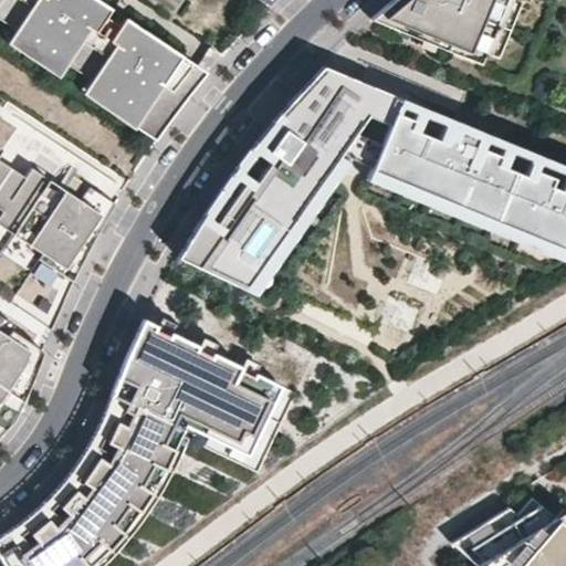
[(0,0),(0,18),(28,37),(59,58),(112,92),(144,114),(136,126),(157,139),(176,113),(209,72),(125,17),(119,25),(109,40),(115,43),(107,56),(82,40),(91,27),(96,31),(106,16),(112,8),(100,0),(37,0),(33,7),(23,0),(0,0)]
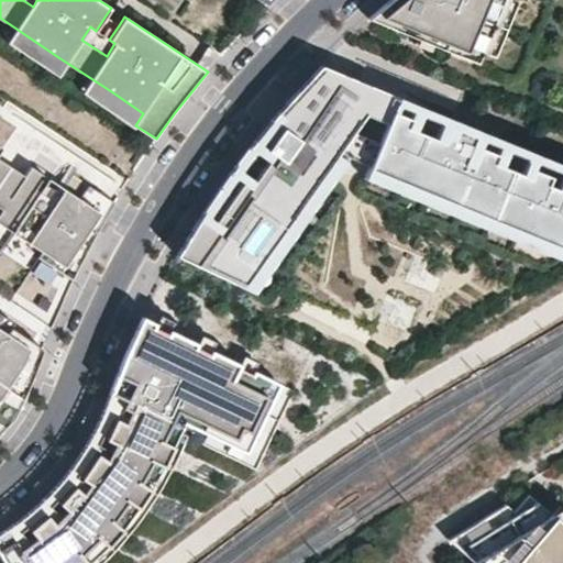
[(562,0),(401,0),(378,19),(477,56),(500,0),(562,0)]
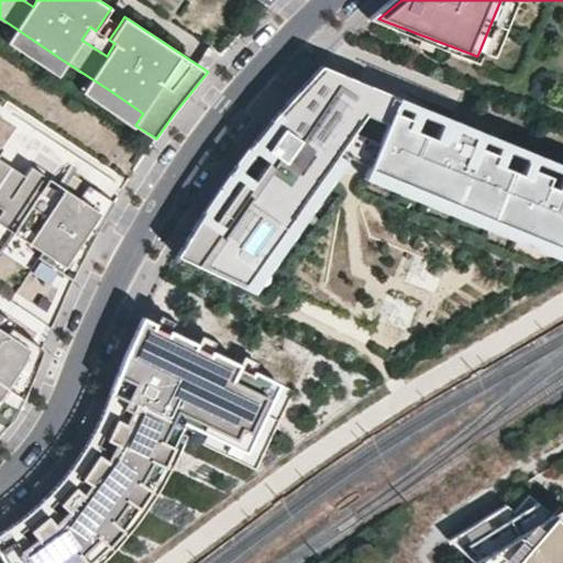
[(109,40),(119,25),(106,15),(96,31),(90,26),(81,40),(107,56),(114,43),(109,40)]
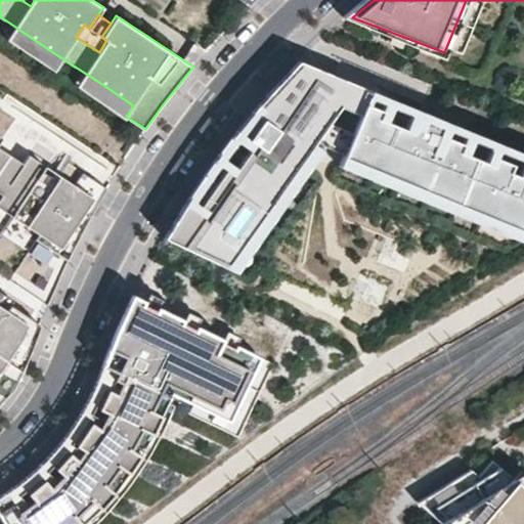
[(54,53),(26,34),(18,45),(47,64),(54,53)]
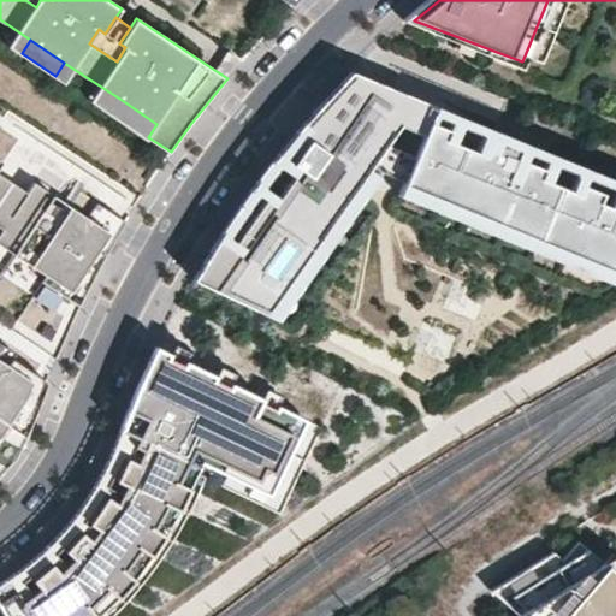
[(211,279),(264,315),(407,102),(356,67),(315,128),(329,136),(319,150),(302,138),(288,161),(300,170),(274,207),(264,200),(236,240),(247,247),(238,258),(230,252),(211,279)]
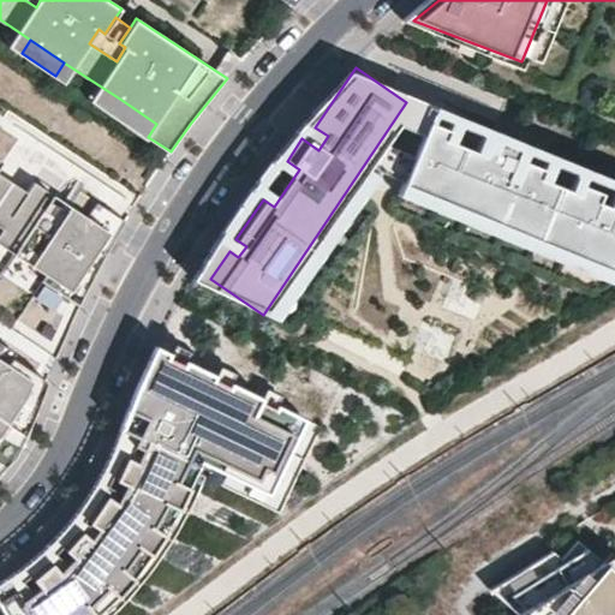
[(156,124),(121,100),(113,114),(148,137),(156,124)]
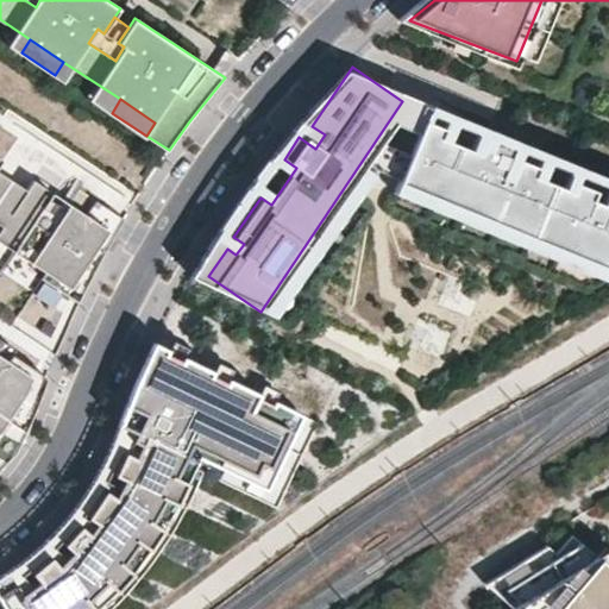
[(424,121),(400,183),(608,263),(608,201),(608,203),(592,198),(596,189),(577,181),(573,189),(532,174),(535,164),(520,157),(512,180),(498,175),(510,144),(493,137),(485,135),(478,155),(437,139),(441,127),(424,121)]
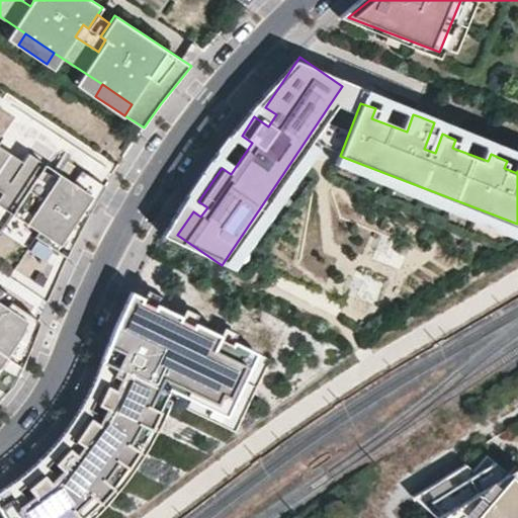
[(0,205),(38,232),(35,237),(67,258),(82,229),(106,185),(81,168),(73,181),(55,169),(52,174),(49,178),(38,171),(41,168),(45,163),(27,152),(22,160),(0,145),(0,138),(2,135),(0,133),(0,205)]
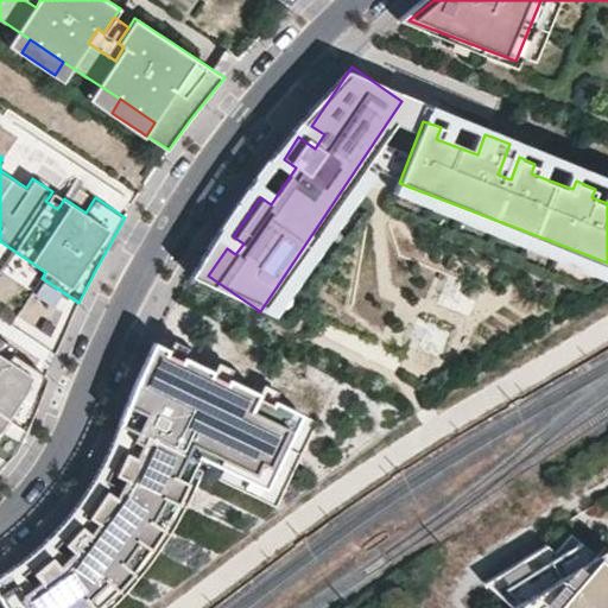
[(45,201),(57,209),(61,204),(49,197),(45,201)]
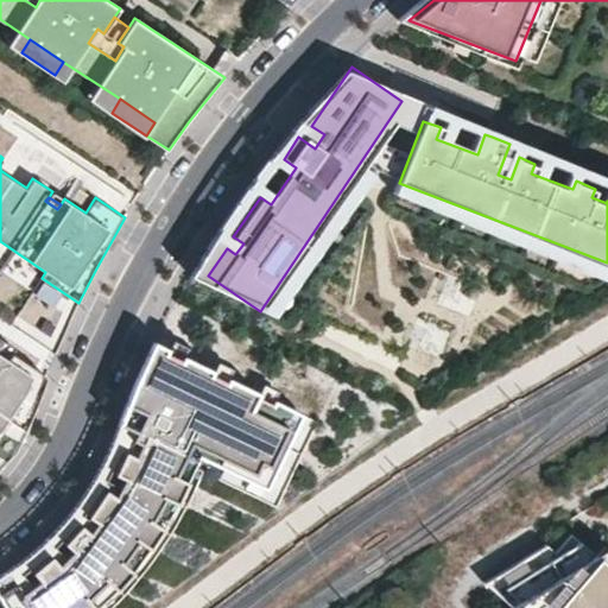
[(0,448),(29,406),(36,405),(46,375),(0,344),(0,448)]
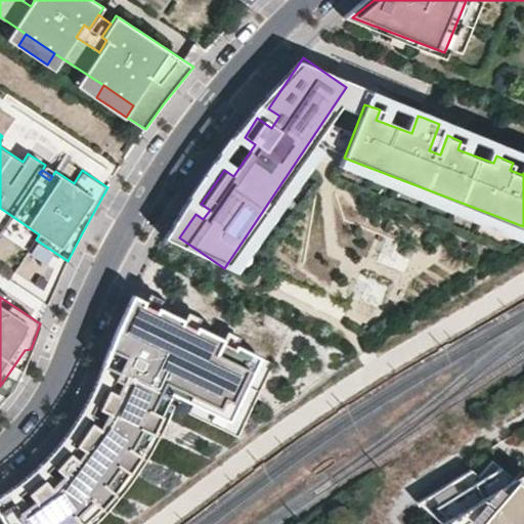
[(259,357),(144,301),(106,374),(122,380),(114,392),(106,390),(97,410),(104,413),(97,429),(89,422),(77,443),(82,447),(79,457),(67,454),(56,468),(62,474),(50,487),(44,480),(27,493),(34,500),(22,511),(16,501),(5,508),(13,523),(81,523),(75,513),(86,503),(102,487),(117,464),(129,471),(140,453),(130,445),(141,429),(154,432),(161,415),(149,407),(164,388),(232,418),(259,357)]
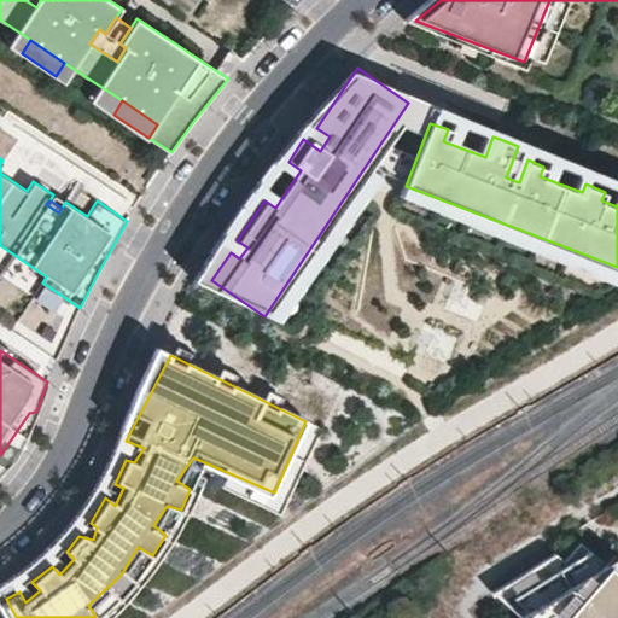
[(25,433),(36,412),(29,413),(0,455),(0,471),(3,468),(19,445),(25,433)]
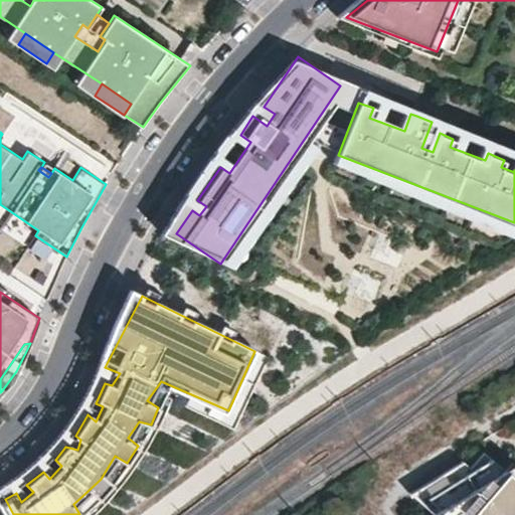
[(514,514),(514,479),(483,452),(470,468),(463,462),(409,493),(435,514),(514,514)]
